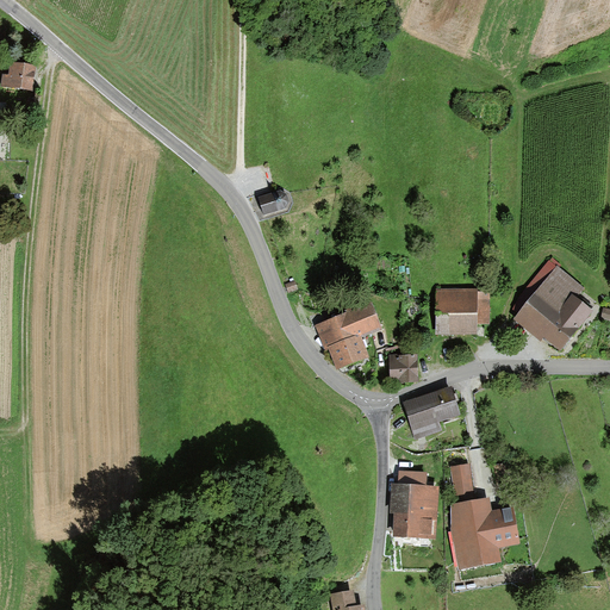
[(37,68),(11,63),(8,76),(1,75),(0,85),(0,88),(32,94),(37,68)]
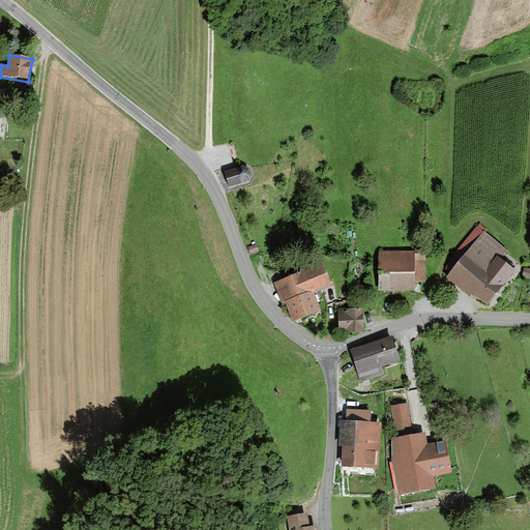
[(223,174),(227,187),(246,180),(247,178),(248,175),(247,172),(246,170),(245,168),(242,167),(223,174)]
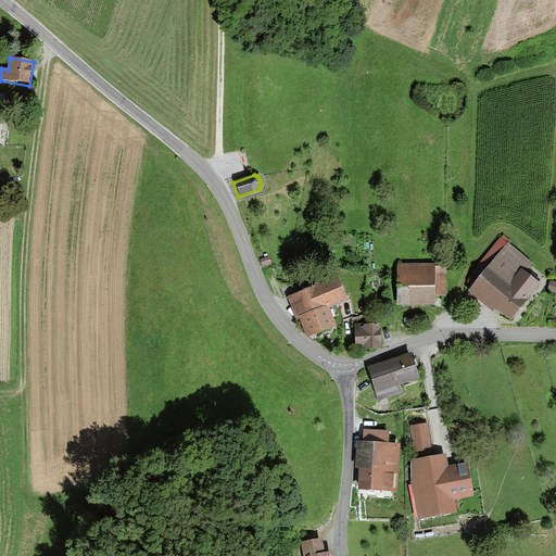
[(475,285),(469,291),(492,311),(495,307),(510,319),(521,306),(535,289),(541,283),(525,270),(531,262),(510,243),(512,242),(504,236),(502,238),(501,237),(480,262),(482,263),(468,279),(475,285)]
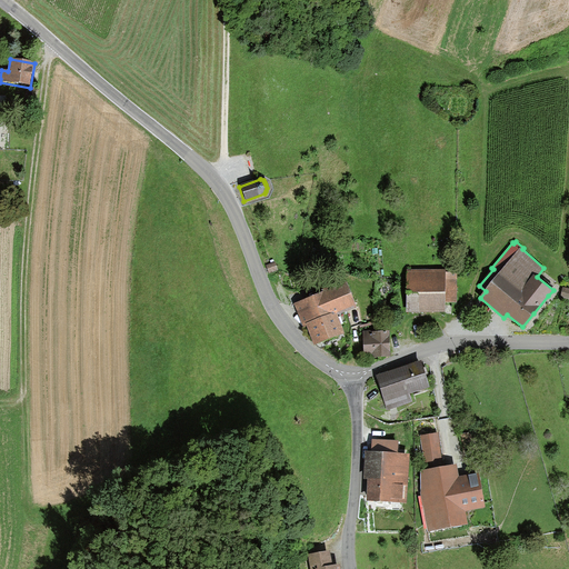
[(276,263),(267,266),(269,273),(278,271),(276,263)]
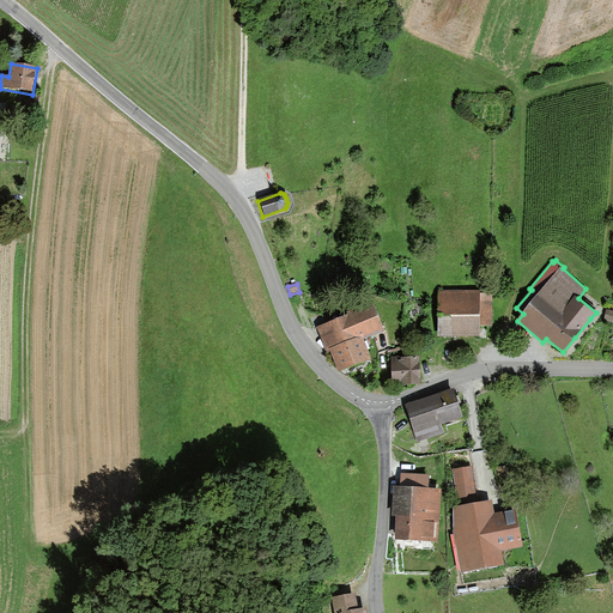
[(441,295),(442,335),(478,334),(478,325),(490,325),(490,297),(479,297),(479,293),(441,295)]
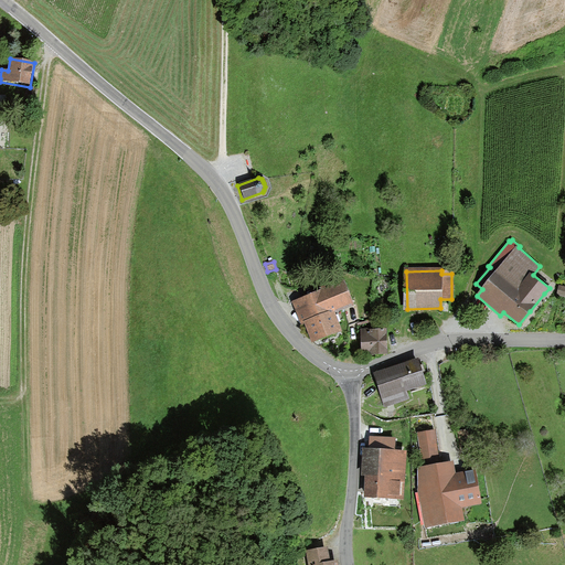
[(291,302),(301,327),(305,326),(313,347),(344,334),(337,316),(355,308),(344,281),(291,302)]
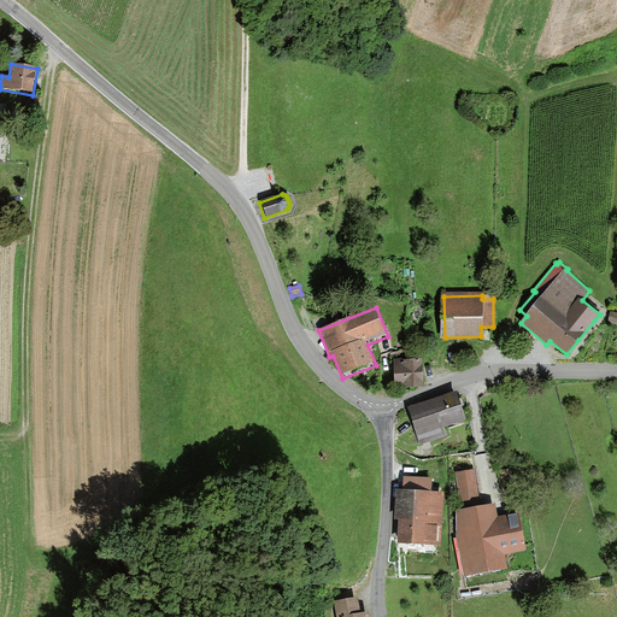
[(422,364),(395,365),(397,387),(422,386),(422,364)]
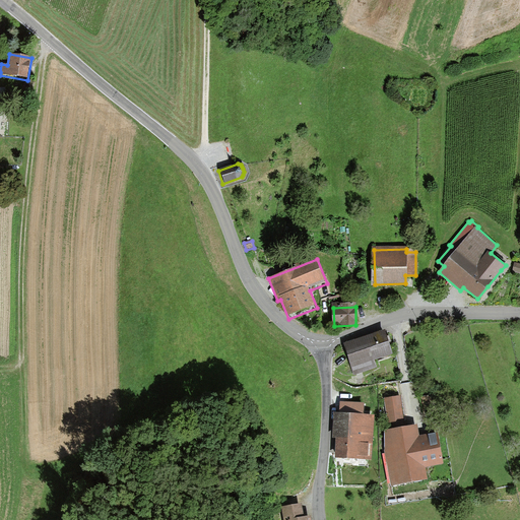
[(392,353),(384,329),(343,343),(354,374),(376,367),(374,360),(392,353)]
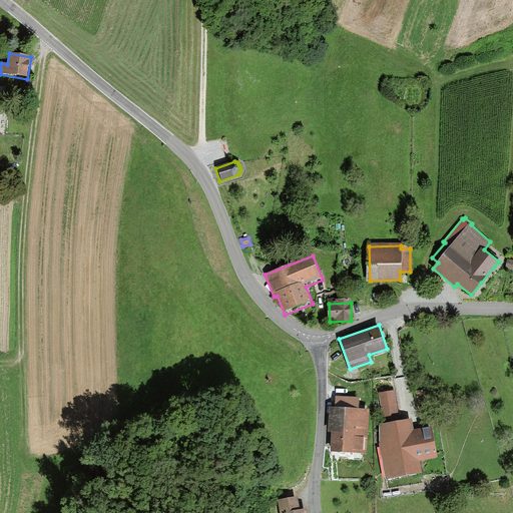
[(380,393),(385,423),(401,420),(395,390),(380,393)]
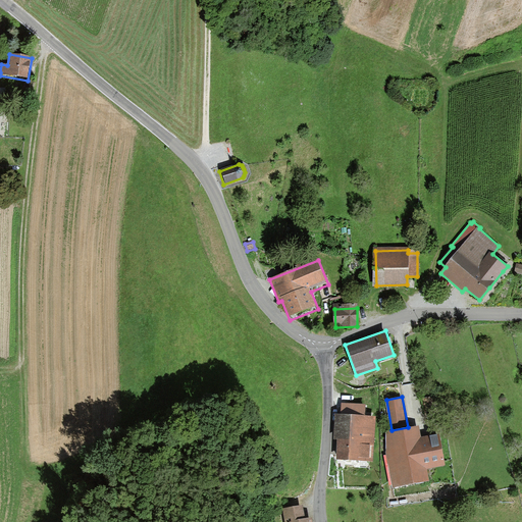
[(336,461),(372,464),(375,418),(366,417),(367,406),(340,404),(340,415),(335,415),(333,441),(338,441),(336,461)]
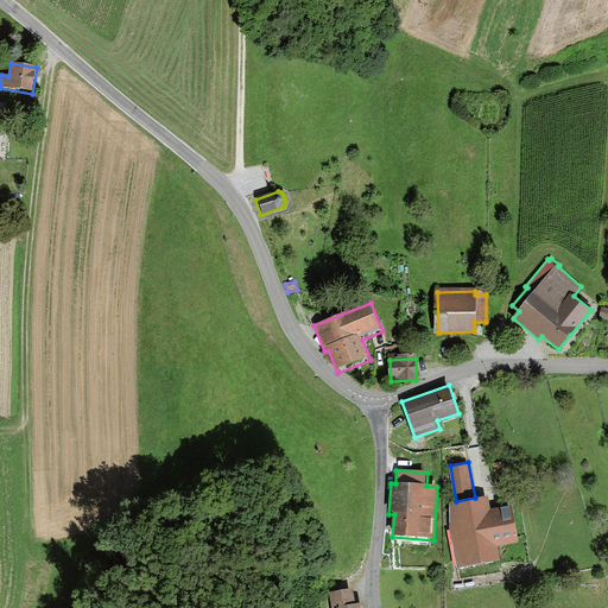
[(456,501),(450,502),(450,526),(458,567),(499,558),(495,545),(518,540),(511,506),(491,510),(488,494),(475,498),(456,501)]
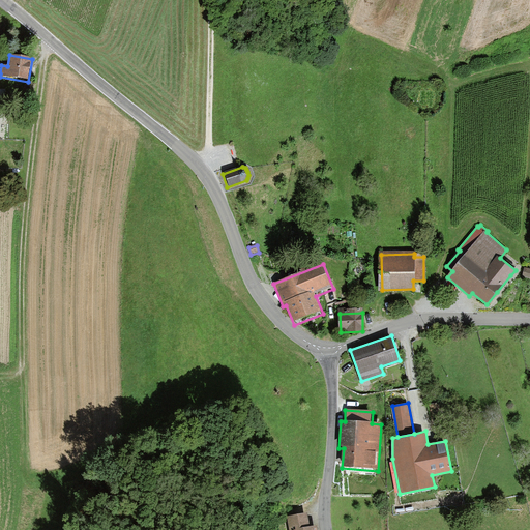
[(307,512),(288,517),(289,529),(318,529),(318,525),(310,526),(307,512)]
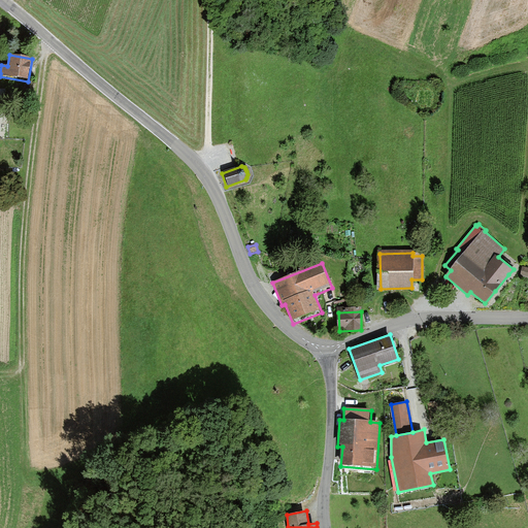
All buildings are outlined.
